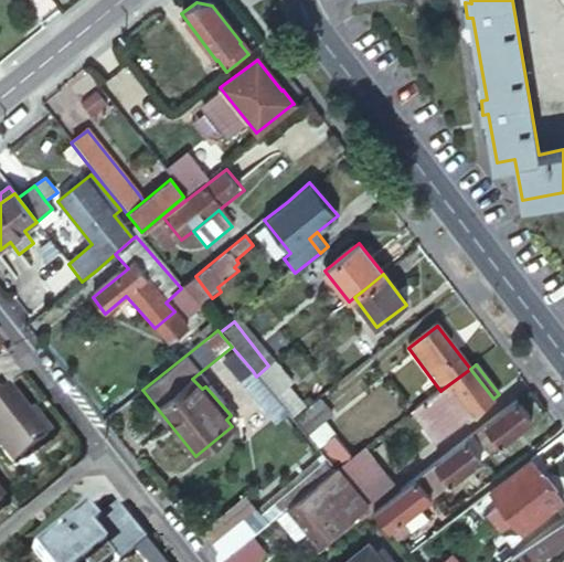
[(262,383),(282,406),(294,420),(305,412),(268,366),(256,377),(262,383)]
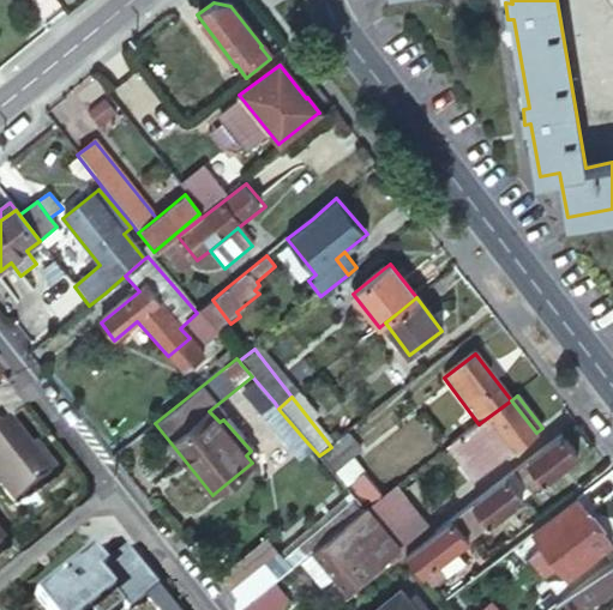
[(479,424),(449,446),(475,479),(536,433),(511,400),(480,423),(479,424)]
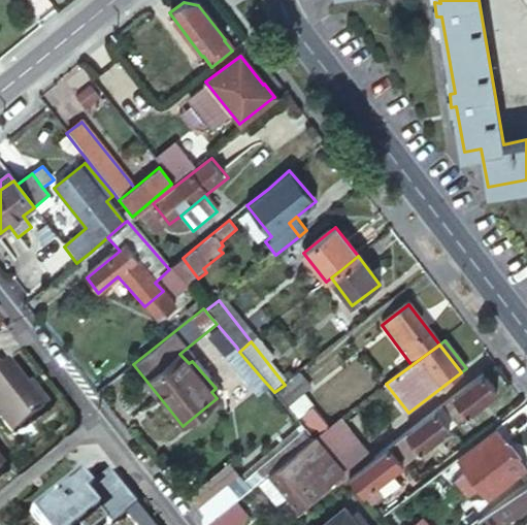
[(239,352),(236,347),(221,360),(248,392),(263,380),(244,358),(239,352)]
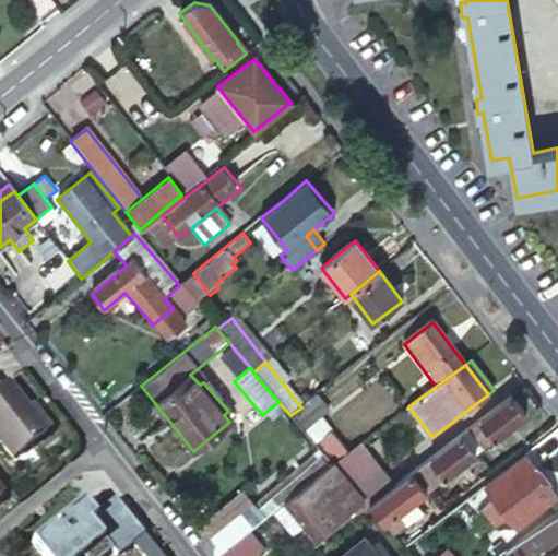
[(0,438),(16,460),(51,432),(34,409),(12,381),(6,386),(0,379),(0,438)]
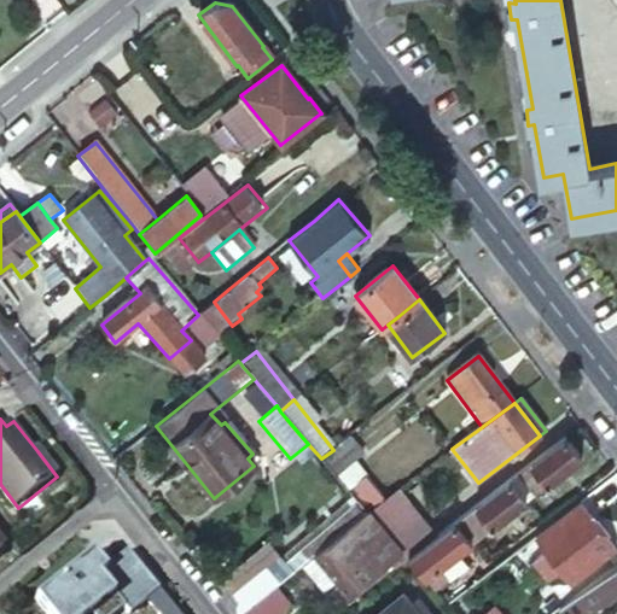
[(581,460),(565,439),(510,481),(527,502),(581,460)]
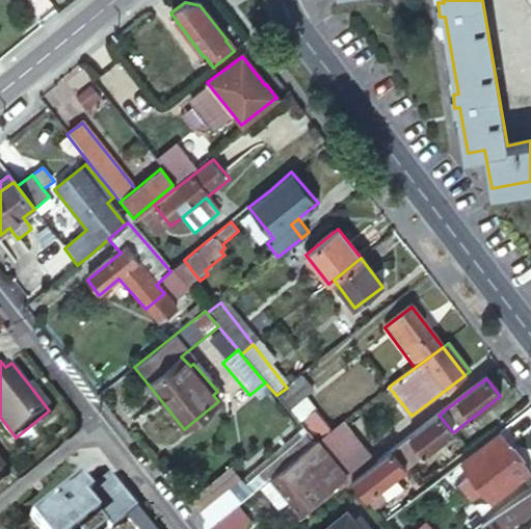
[(283,402),(290,412),(312,394),(300,379),(279,397),(283,402)]
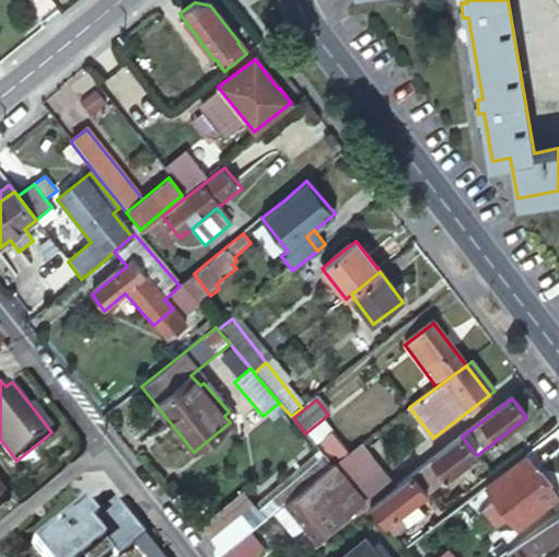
[(34,409),(51,432),(58,428),(41,405),(34,409)]
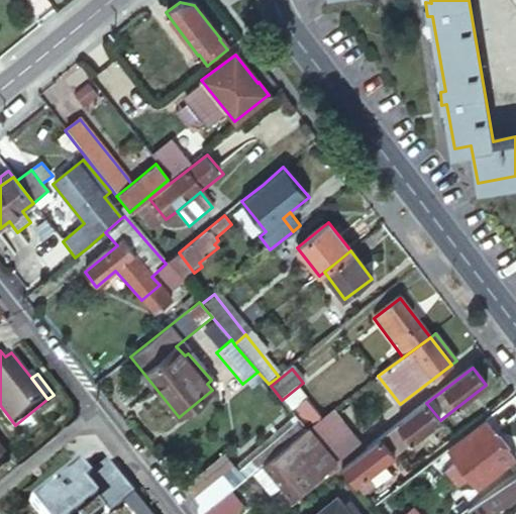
[(282,400),(287,406),(301,396),(309,390),(303,383),(282,400)]
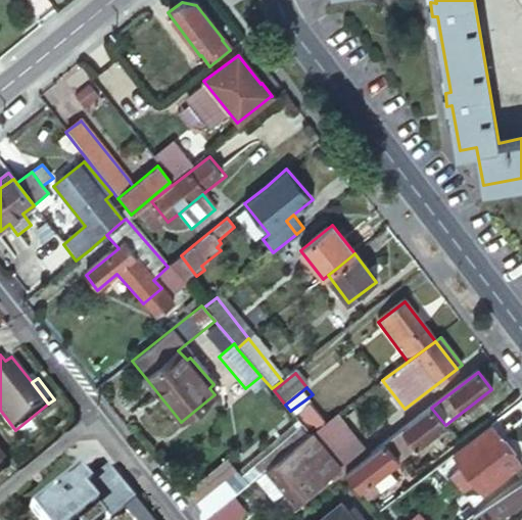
[(297,420),(309,431),(311,434),(324,423),(304,400),(290,411),(297,420)]
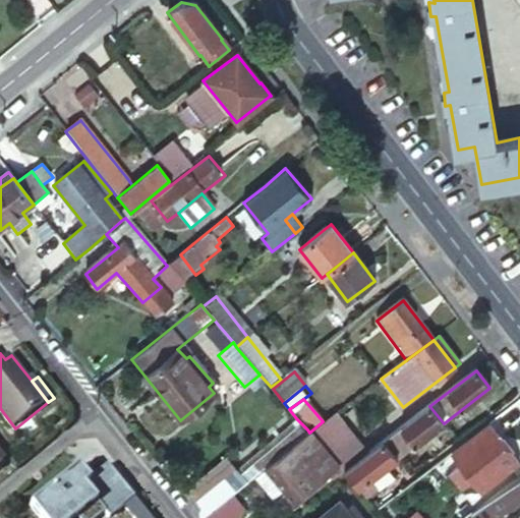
[(416,415),(383,442),(395,458),(396,460),(415,447),(444,423),(429,406),(416,415)]
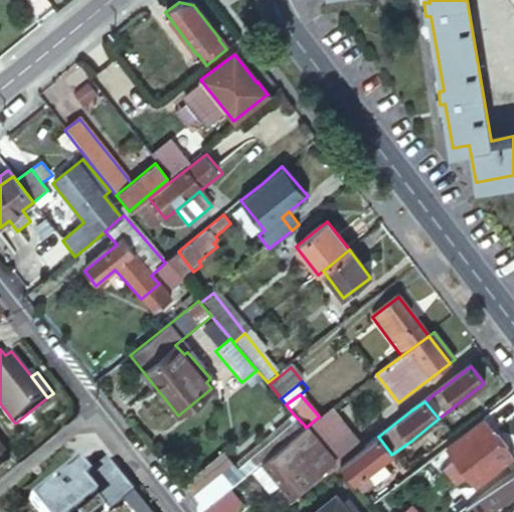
[(309,431),(328,454),(353,435),(332,407),(319,416),(306,428),(309,431)]
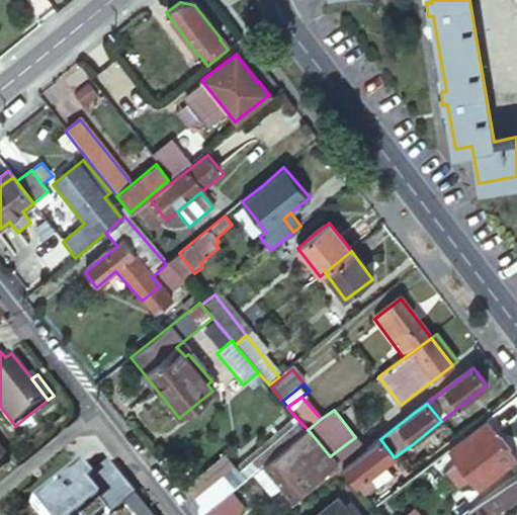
[(267,439),(277,451),(306,427),(294,416),(267,439)]
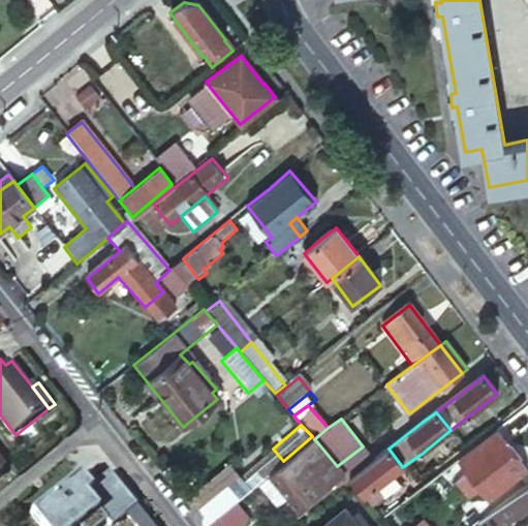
[(527,472),(496,432),(468,454),(458,461),(467,473),(454,484),(467,501),(479,491),(489,503),(527,474),(527,472)]
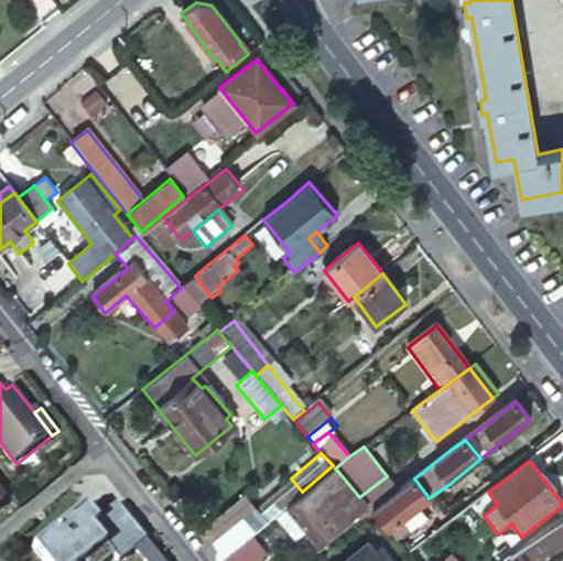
[(318,548),(337,532),(356,517),(358,521),(370,510),(359,497),(338,472),(335,468),(333,465),(302,492),(293,499),(285,507),(307,533),(318,548)]
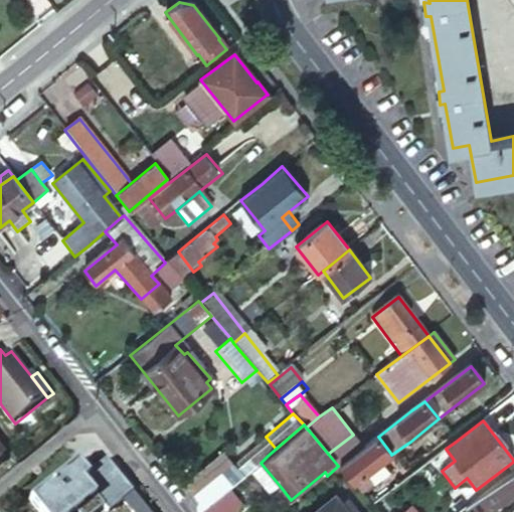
[(328,454),(338,466),(363,449),(353,435),(328,454)]
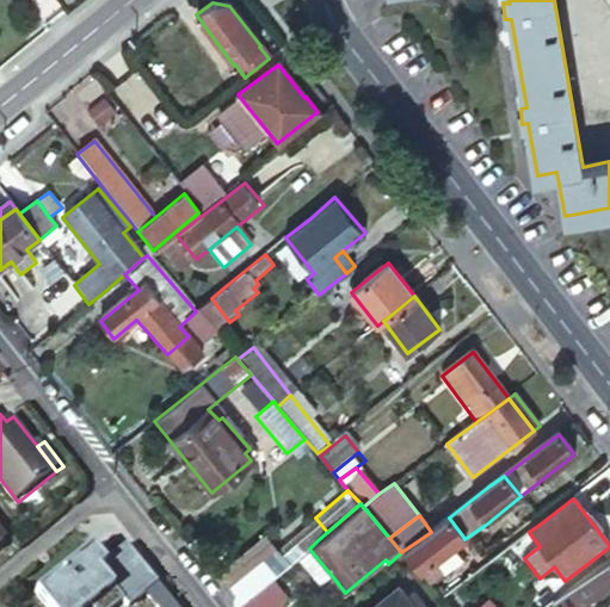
[(431,532),(401,552),(410,562),(429,584),(441,576),(432,564),(464,539),(463,537),(449,518),(431,532)]
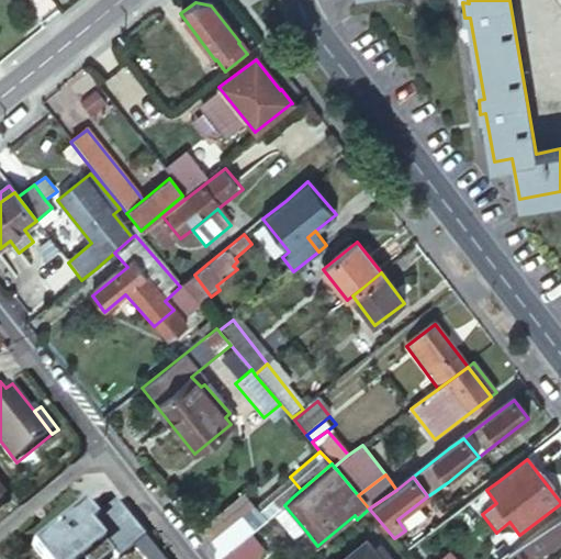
[(306,532),(284,505),(273,514),(295,540),(306,532)]
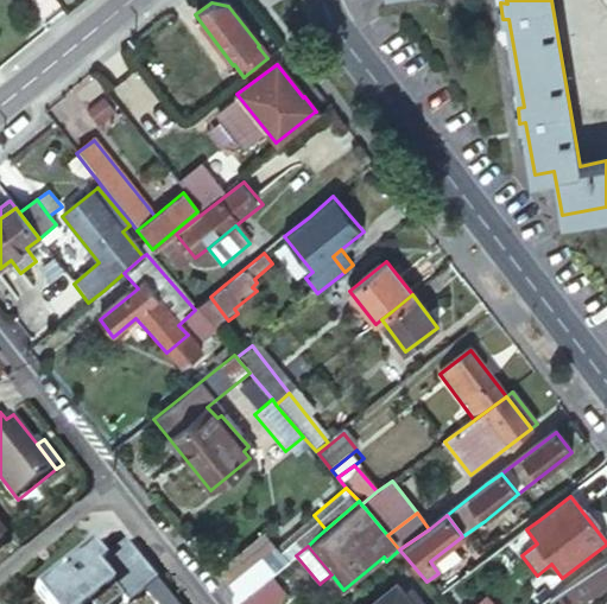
[(122,547),(94,572),(121,603),(131,603),(155,584),(122,547)]
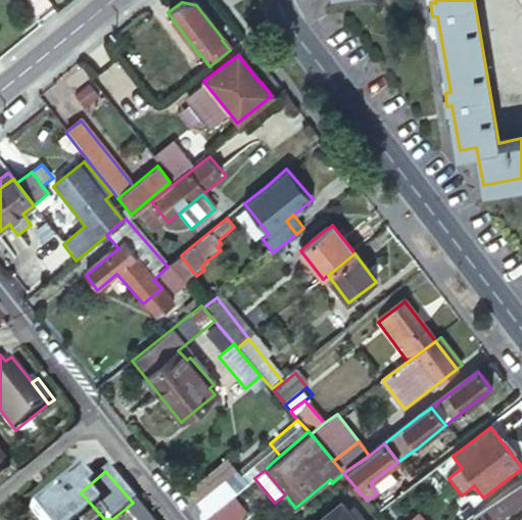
[(521,479),(475,516),(477,519),(499,519),(521,502),(521,479)]
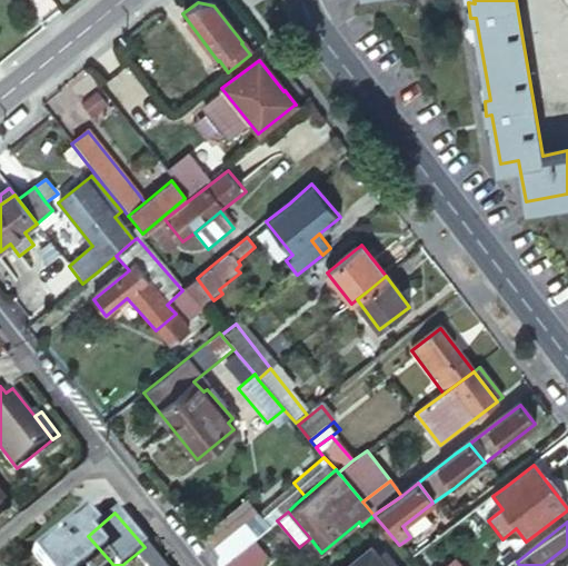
[(263,565),(269,560),(253,542),(226,565),(263,565)]
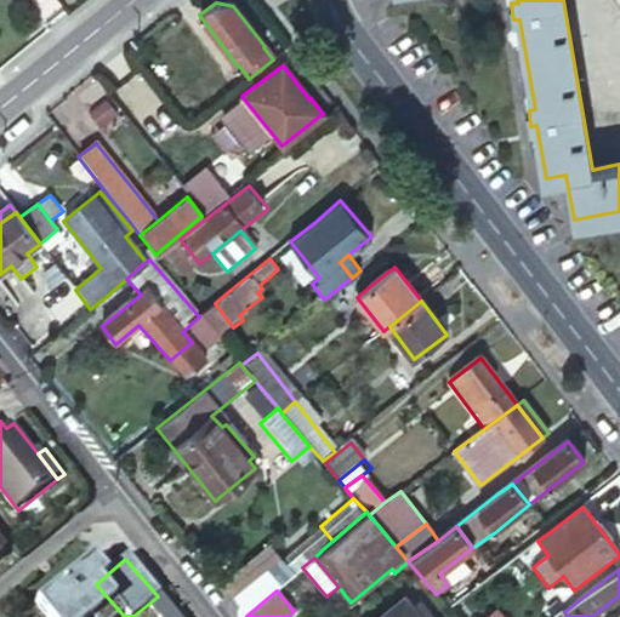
[(424,616),(408,598),(385,616),(424,616)]
